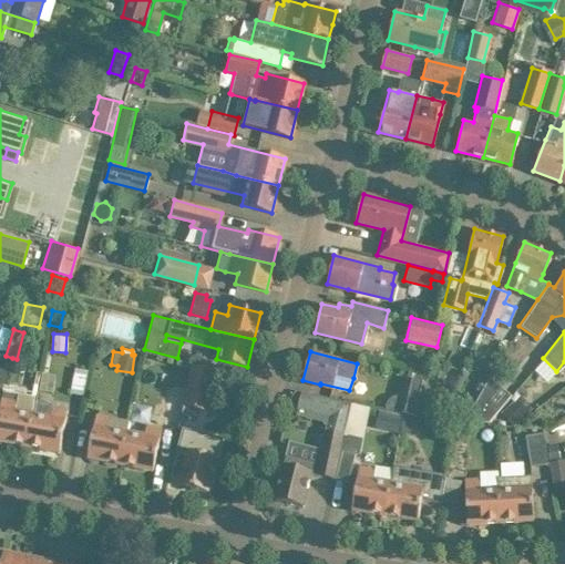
[(12,358),(6,356),(0,355),(0,381),(8,383),(12,358)]
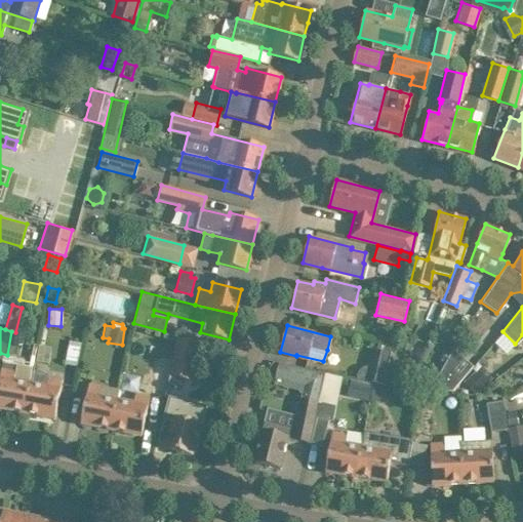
[(175,337),(168,373),(192,378),(200,343),(175,337)]
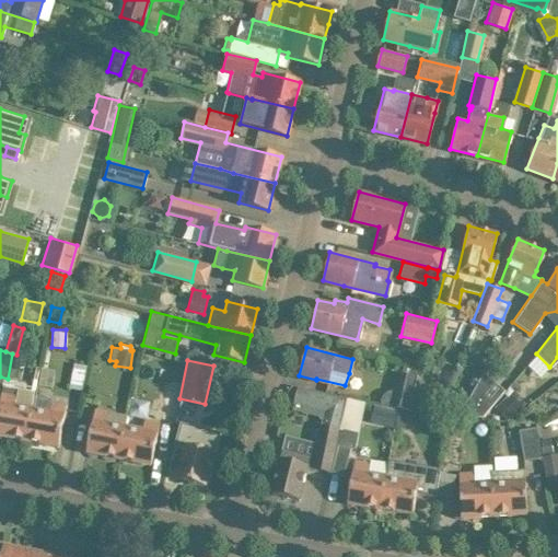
[(68,387),(81,390),(85,364),(73,362),(68,387)]
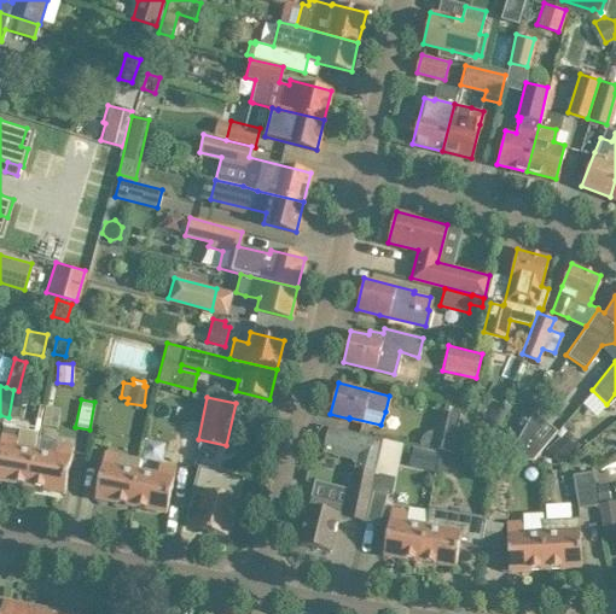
[(419,439),(419,445),(457,454),(465,413),(443,408),(439,428),(434,428),(429,428),(424,430),(420,433),(419,439)]
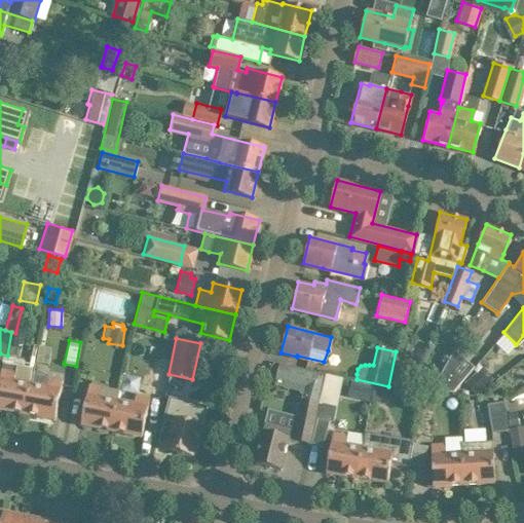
[(431,389),(452,390),(474,366),(452,349),(431,389)]
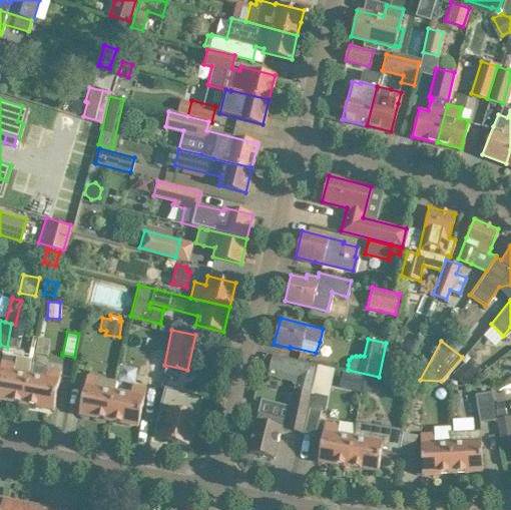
[(157,379),(162,352),(152,350),(147,377),(157,379)]
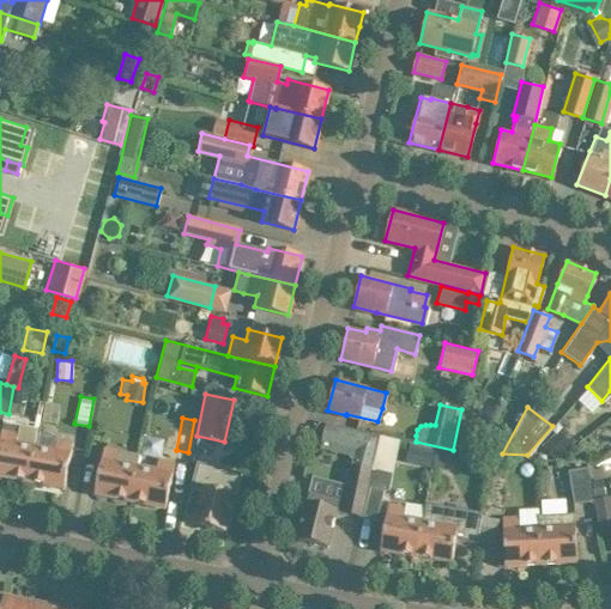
[(0,474),(28,480),(34,446),(35,433),(36,426),(17,422),(2,420),(0,427),(0,474)]
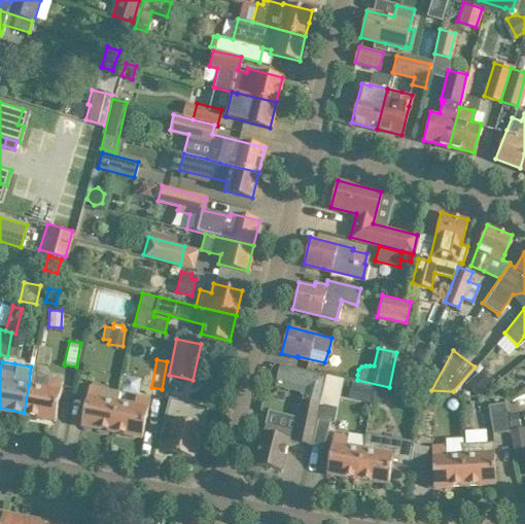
[(301,399),(319,403),(325,375),(286,364),(282,381),(304,386),(301,399)]
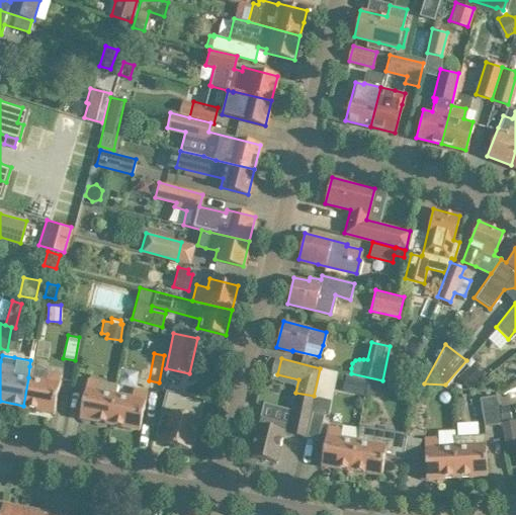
[(456,375),(467,388),(486,371),(474,359),(456,375)]
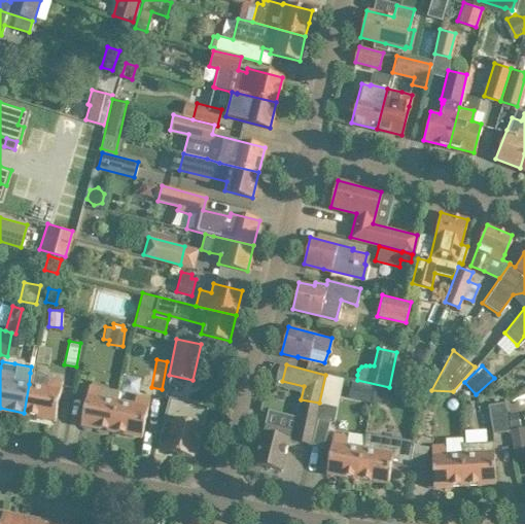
[(413,385),(429,391),(435,376),(419,370),(413,385)]
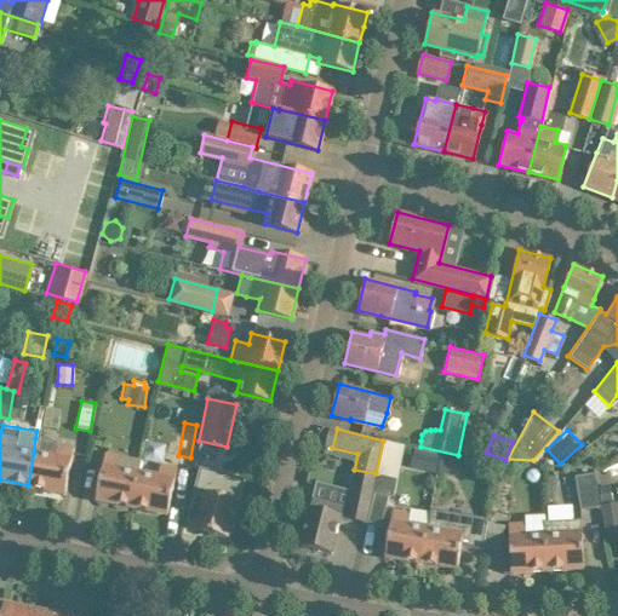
[(34,452),(28,485),(64,493),(72,447),(56,443),(35,438),(34,452)]
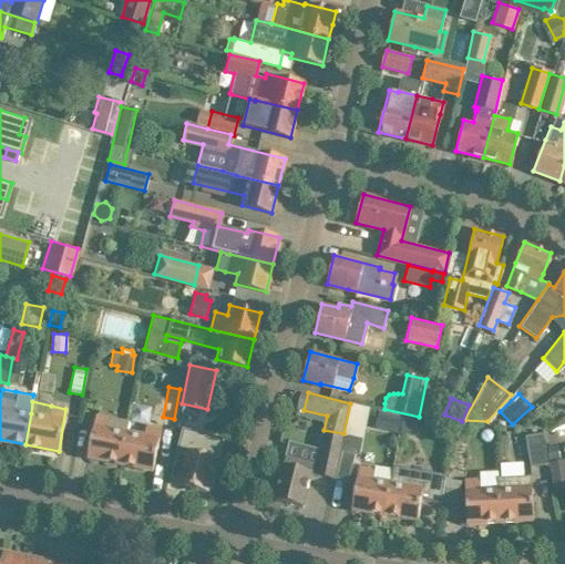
[(425,401),(423,414),(439,418),(441,404),(425,401)]
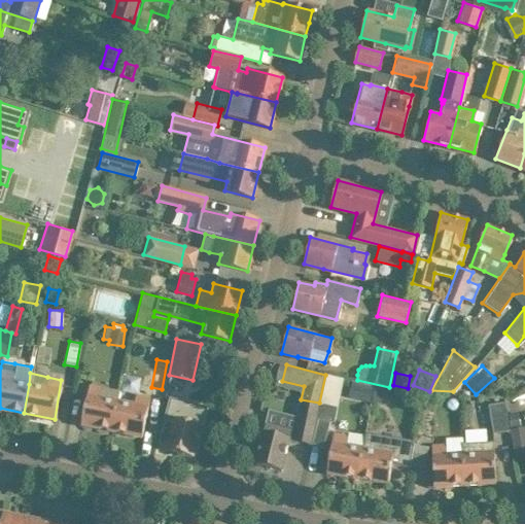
[(325,375),(319,403),(336,406),(342,378),(325,375)]
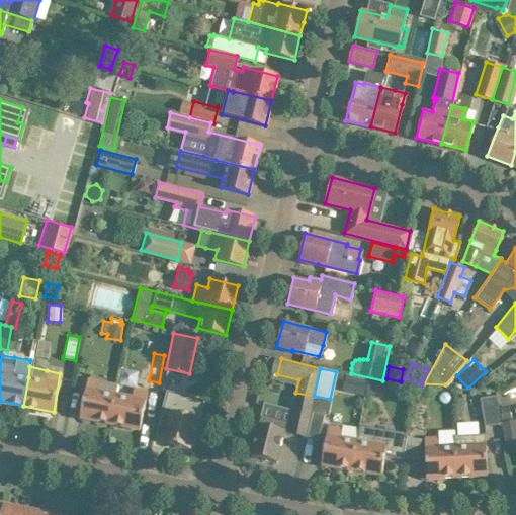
[(344,373),(341,389),(361,393),(365,378),(344,373)]
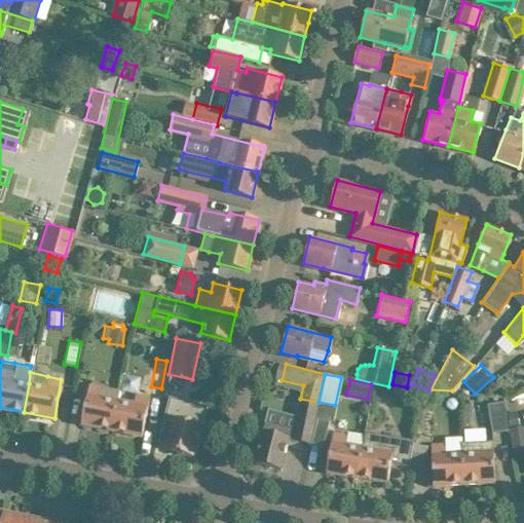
[(80,423),(110,430),(116,401),(118,390),(102,387),(87,385),(80,423)]
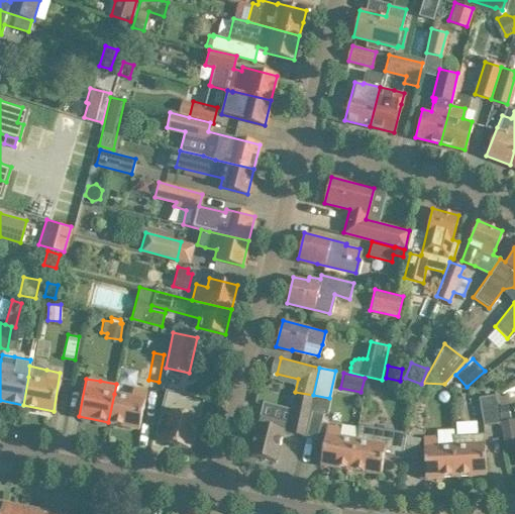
[(114,394),(108,422),(138,428),(145,390),(132,388),(130,397),(114,394)]
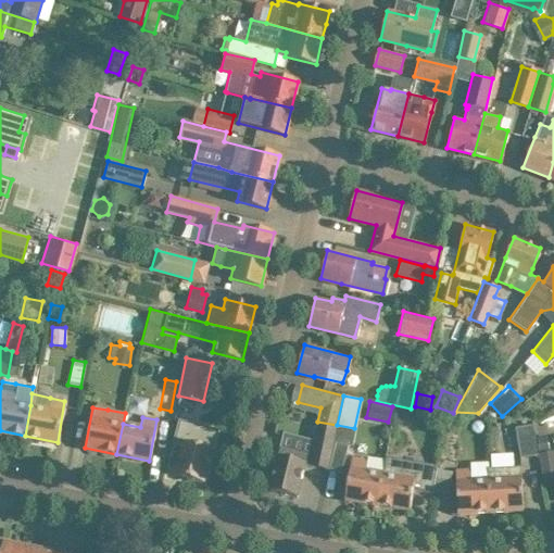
[(177,420),(171,442),(181,444),(174,475),(202,481),(215,430),(177,420)]
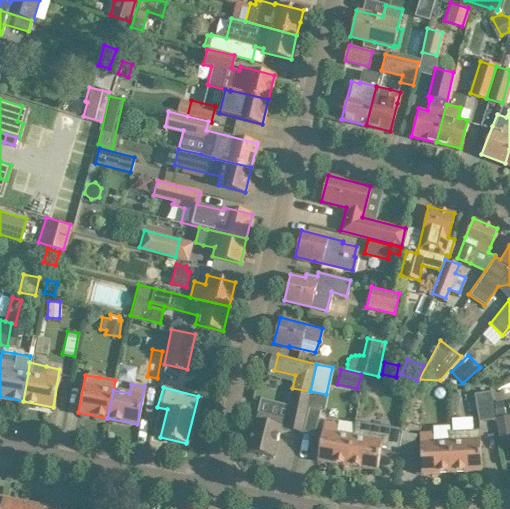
[(292,388),(284,428),(301,431),(307,406),(310,391),(292,388)]
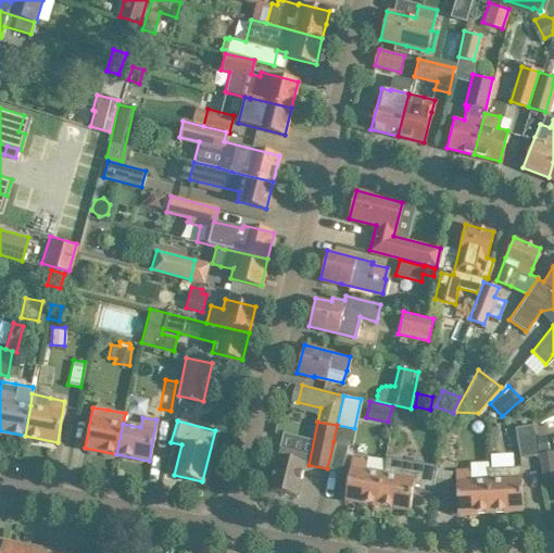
[(531,424),(514,426),(519,456),(537,453),(536,450),(533,436),(531,424)]
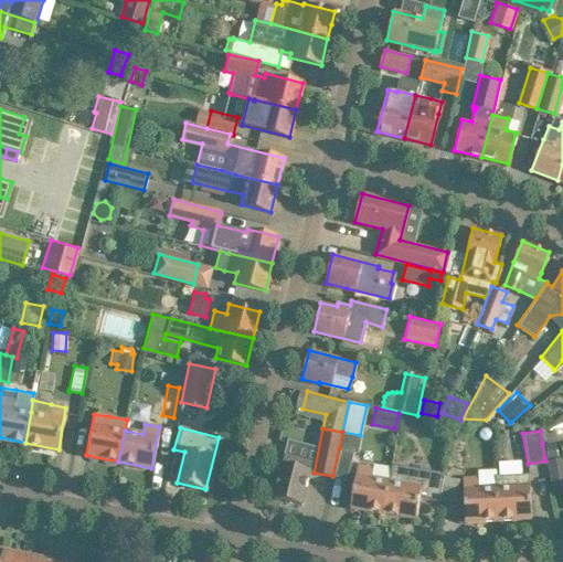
[(543,443),(546,458),(555,457),(552,441),(543,443)]
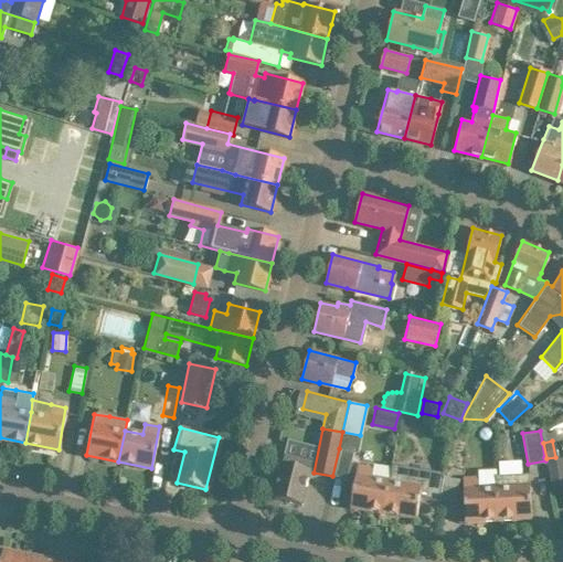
[(339,448),(332,476),(348,479),(353,452),(339,448)]
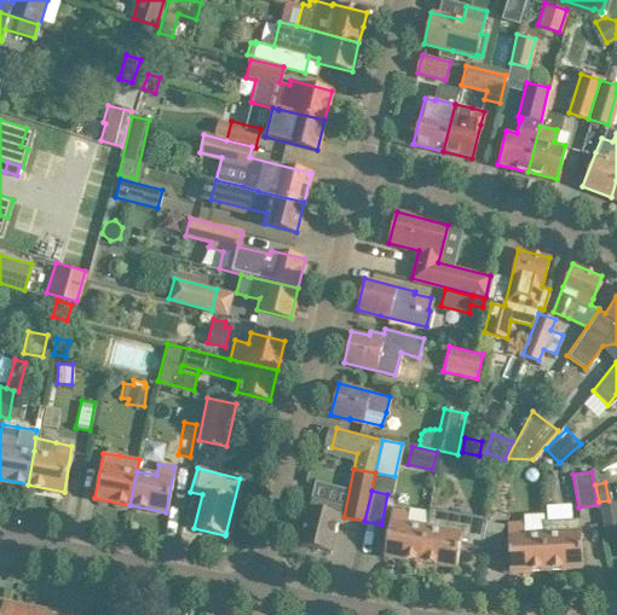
[(341,503),(334,502),(311,495),(298,544),(329,551),(341,503)]
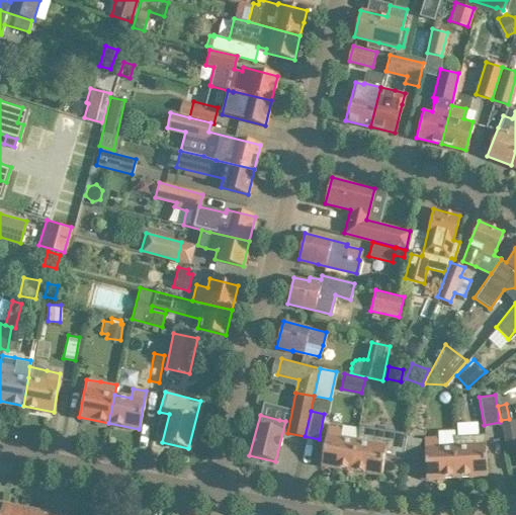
[(515,417),(501,420),(505,446),(515,443),(515,417)]
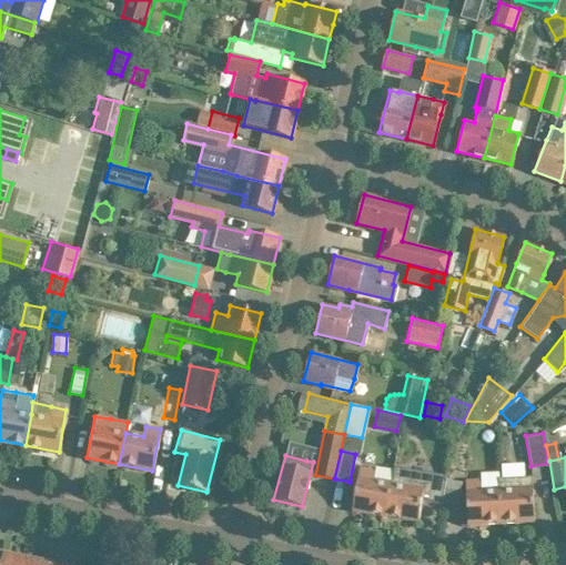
[(351,510),(384,515),(390,482),(393,468),(375,465),(374,468),(359,466),(355,487),(351,510)]
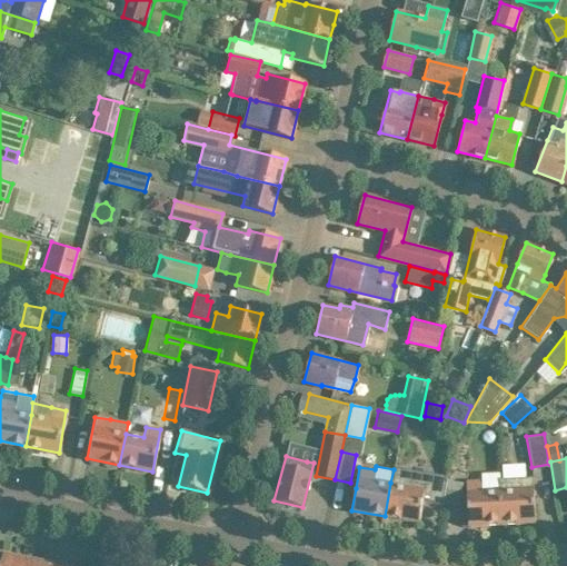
[(394,469),(390,483),(385,516),(418,522),(421,502),(441,504),(443,504),(445,478),(445,475),(394,467),(394,469)]
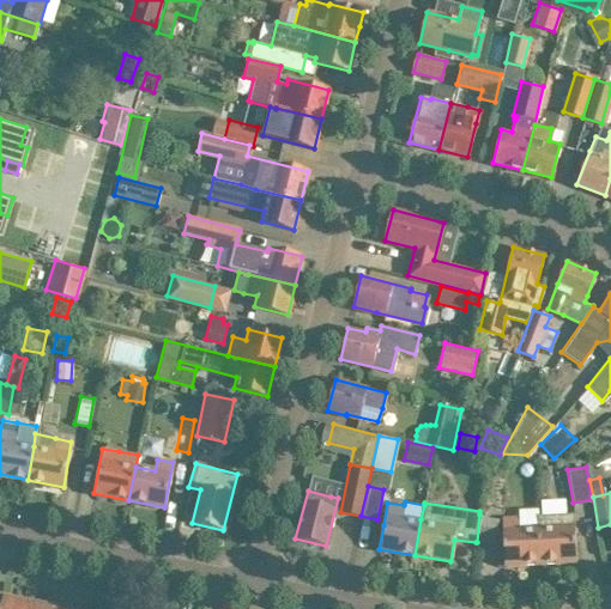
[(573,513),(537,515),(538,525),(539,562),(575,560),(573,513)]
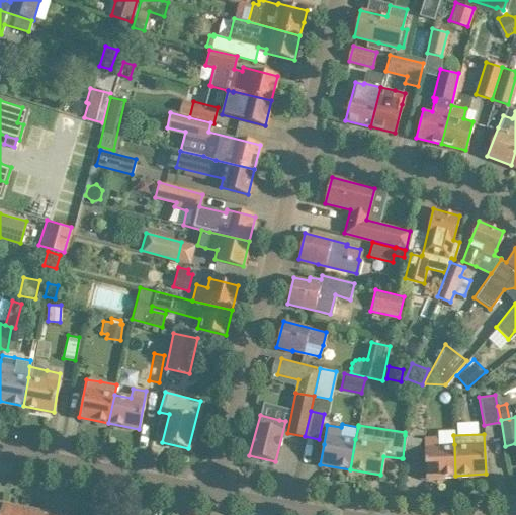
[(420,438),(405,435),(403,458),(416,457),(420,438)]
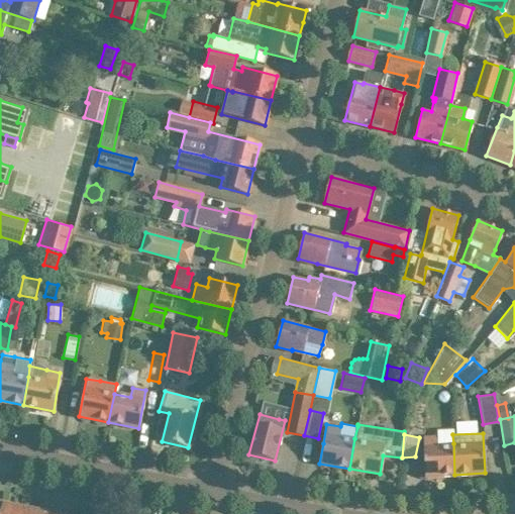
[(452,434),(422,436),(423,456),(424,476),(454,475),(453,443),(452,434)]
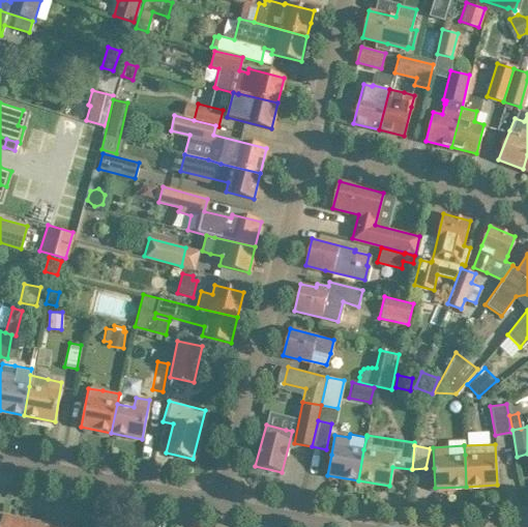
[(51,526),(52,525),(2,516),(0,523),(0,526),(51,526)]
